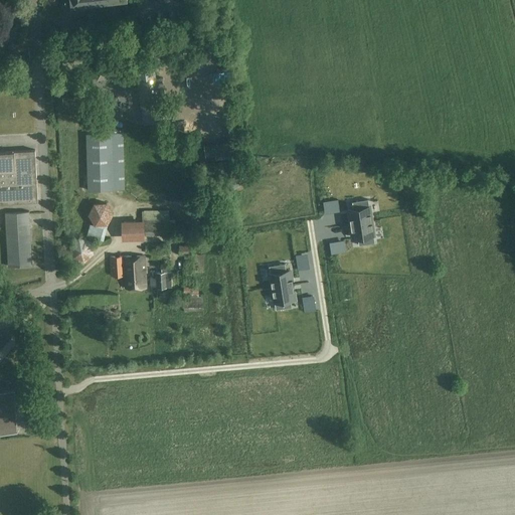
[(69,0),(71,7),(100,4),(100,9),(102,11),(111,10),(113,8),(112,3),(129,1),(128,0),(69,0)]
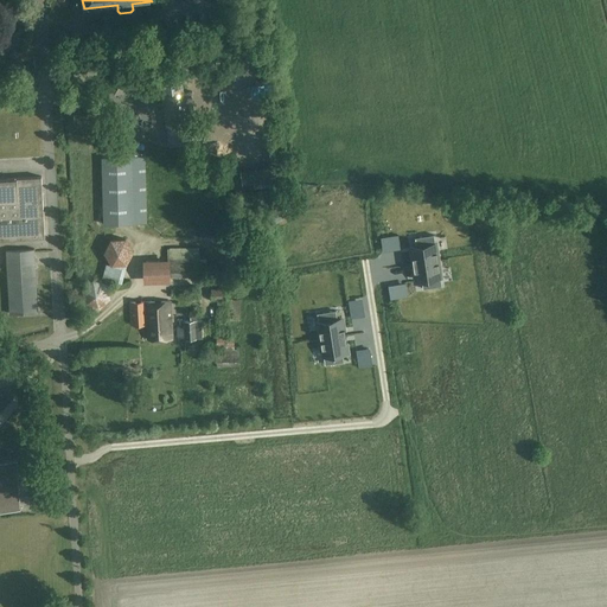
[(163,71),(112,80),(114,94),(132,91),(161,87),(168,138),(171,146),(198,141),(198,140),(196,121),(195,120),(189,121),(185,103),(192,102),(191,90),(184,91),(180,72),(163,75),(163,71)]
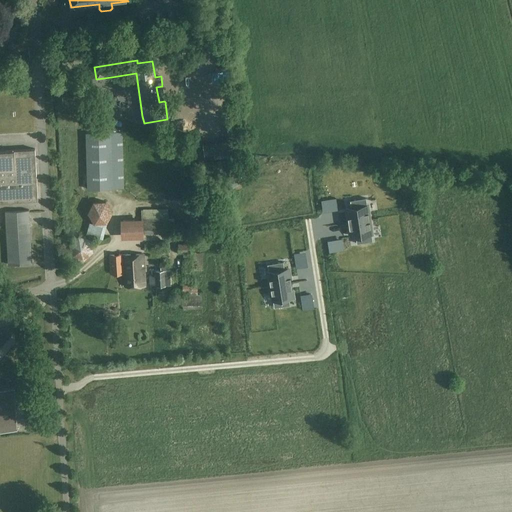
[(0,137),(23,135),(18,99),(0,100),(0,137)]
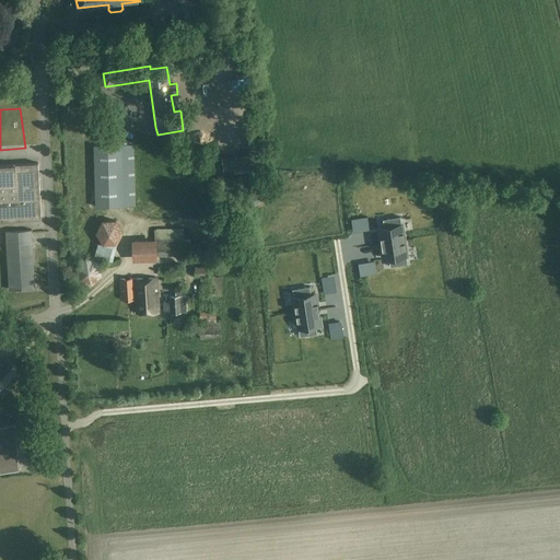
[(95,143),(117,142),(117,131),(95,131),(95,143)]
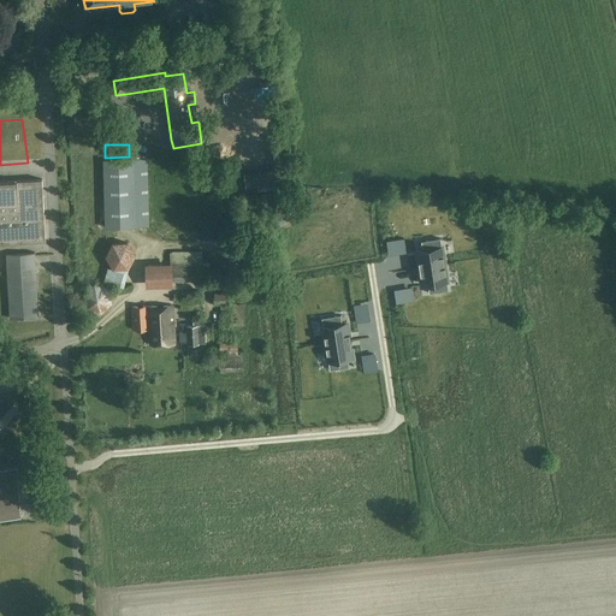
[(147,159),(104,160),(105,223),(106,223),(106,227),(148,226),(147,159)]
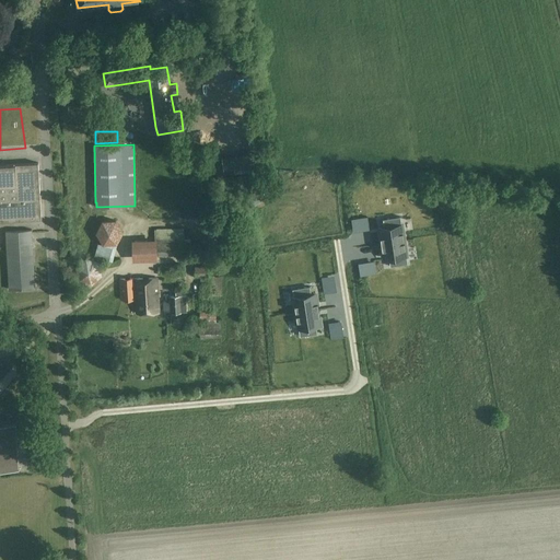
[(256,150),(222,155),(224,170),(241,167),(242,172),(255,170),(254,165),(258,164),(256,150)]
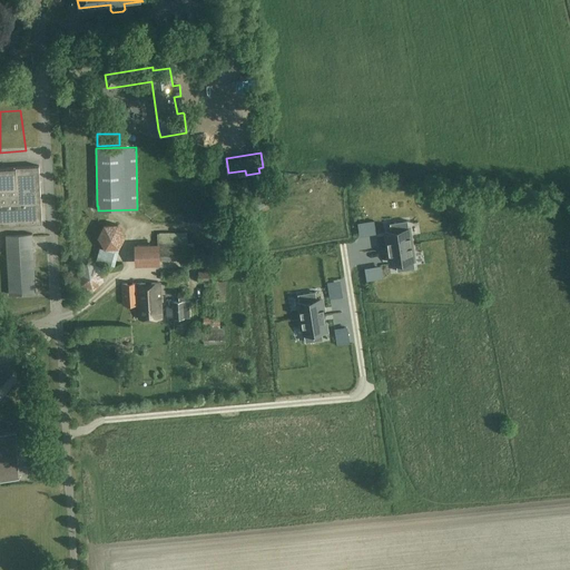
[(0,225),(42,223),(39,166),(0,168),(0,225)]
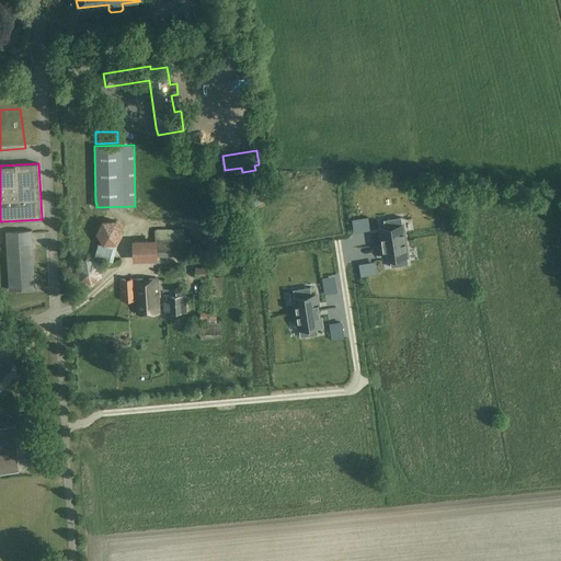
[(231,181),(229,189),(237,191),(239,183),(231,181)]
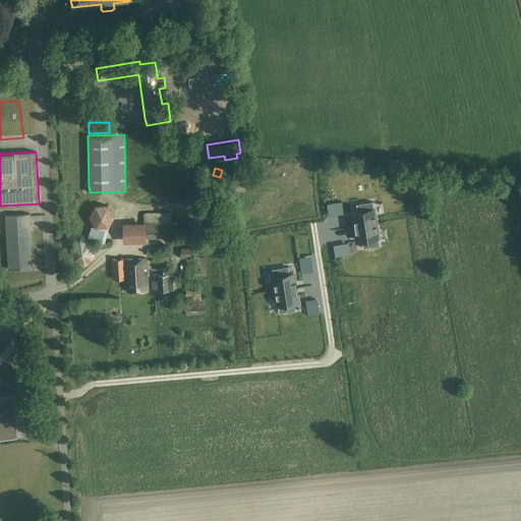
[(96,228),(109,227),(115,216),(108,205),(96,206),(90,217),(96,226),(96,228)]
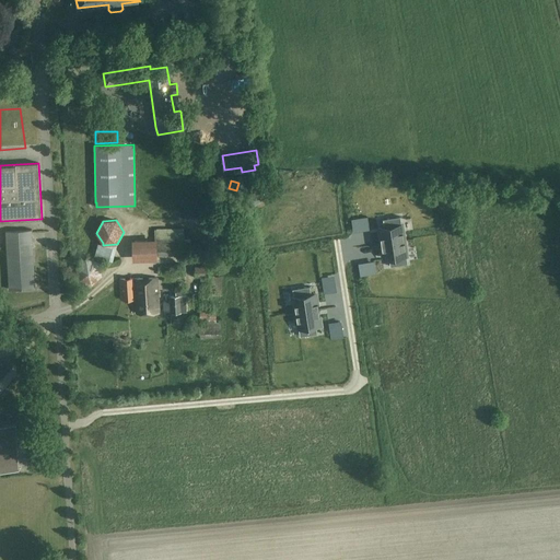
[(18,229),(6,229),(7,266),(19,266),(18,229)]
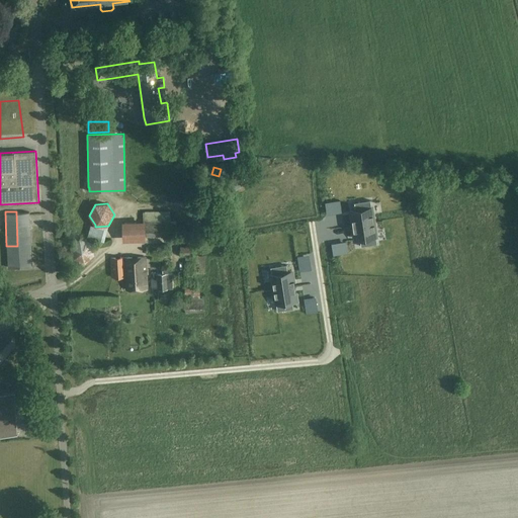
[(171,237),(171,232),(170,221),(170,212),(143,212),(144,222),(146,222),(146,237),(171,237)]
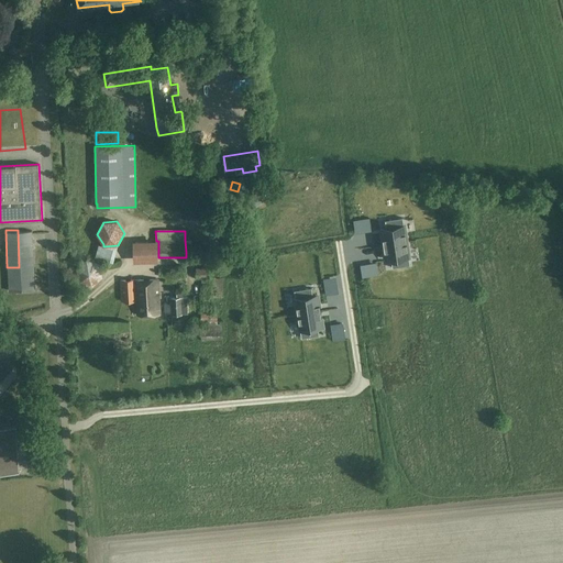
[(406,245),(404,232),(382,235),(384,249),(406,245)]
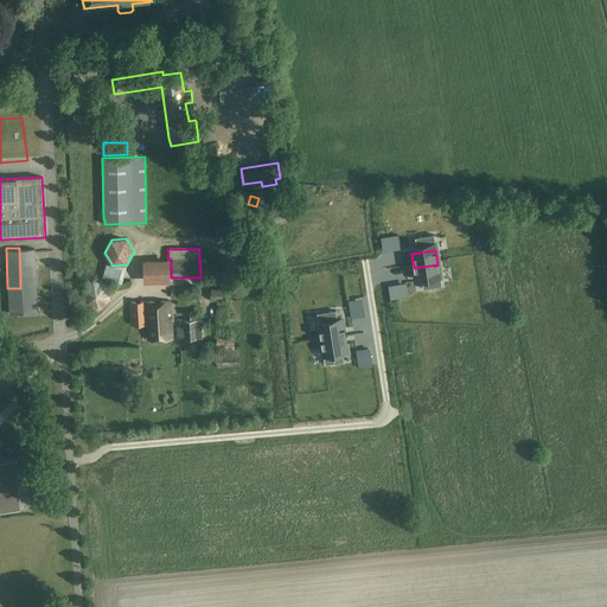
[(171,260),(168,260),(144,261),(144,283),(171,282),(171,278),(171,260)]
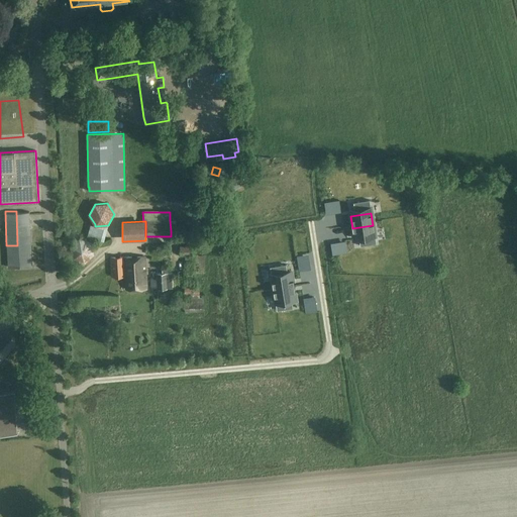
[(95,226),(95,224),(94,225),(92,224),(89,236),(103,240),(107,228),(107,227),(108,226),(108,225),(95,226)]
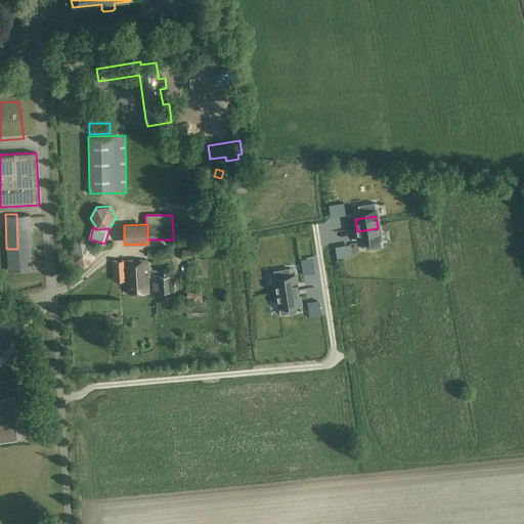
[(380,241),(378,228),(357,231),(359,244),(380,241)]
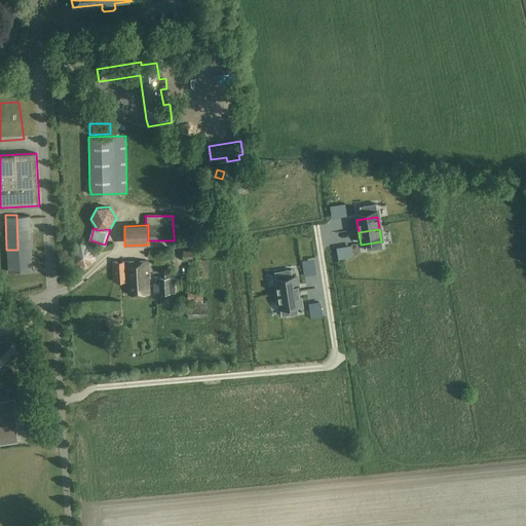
[(81,242),(71,252),(73,264),(86,268),(96,260),(94,247),(81,242)]
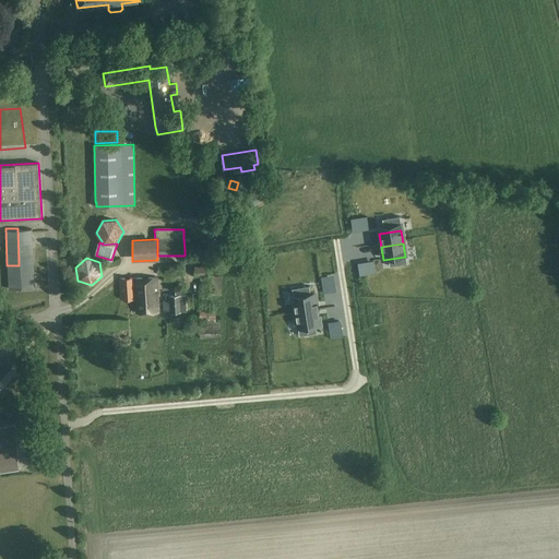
[(209,265),(194,266),(195,276),(210,276),(209,265)]
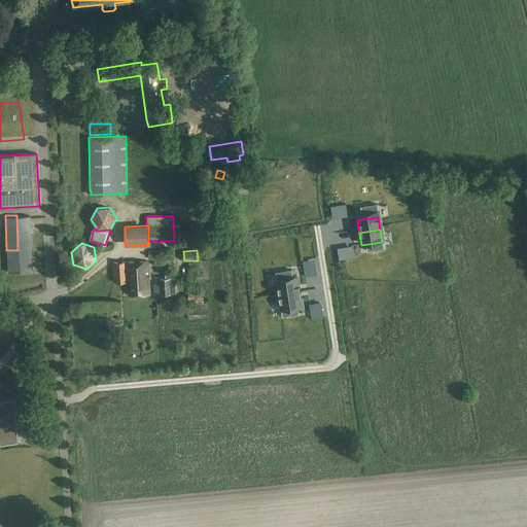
[(147,261),(112,262),(114,282),(128,282),(128,295),(149,294),(147,261)]
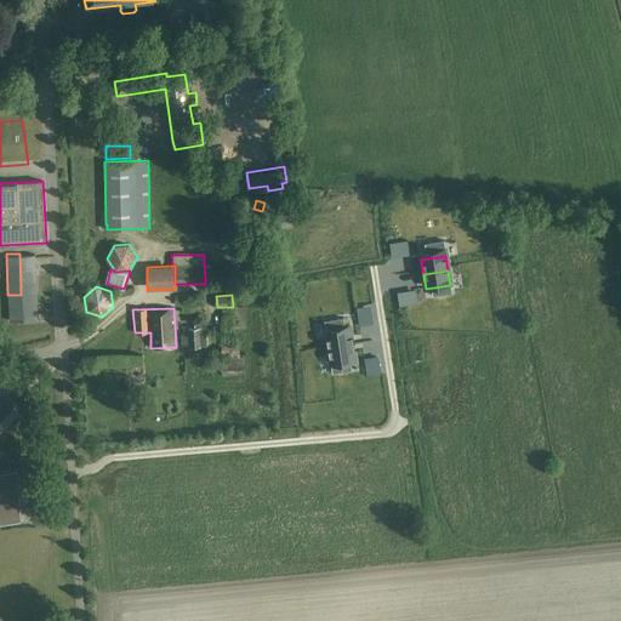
[(201,328),(195,329),(189,329),(189,328),(183,328),(184,334),(183,334),(184,347),(208,347),(206,329),(201,329),(201,328)]
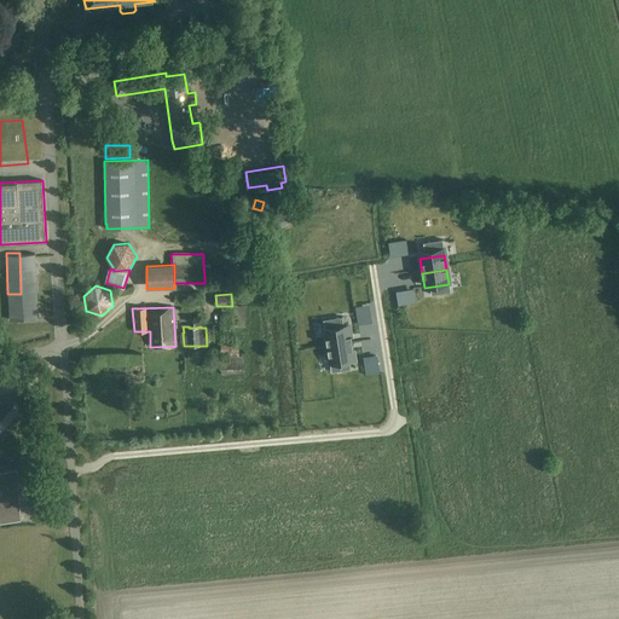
[(329,348),(352,343),(351,329),(327,334),(329,348)]
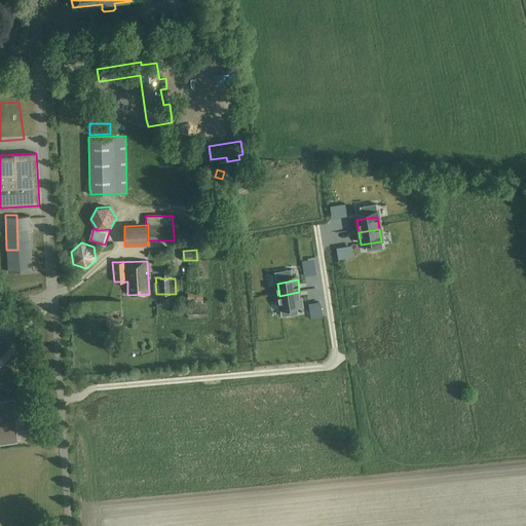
[(188,291),(188,301),(203,301),(203,291),(188,291)]
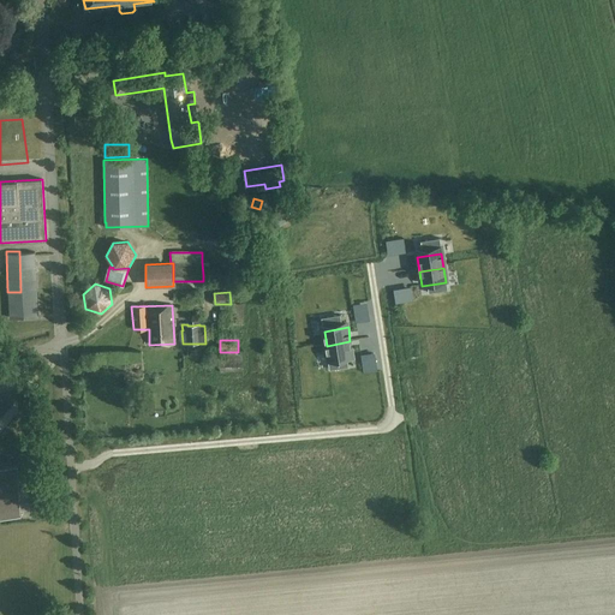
[(350,341),(327,346),(328,359),(352,356),(350,341)]
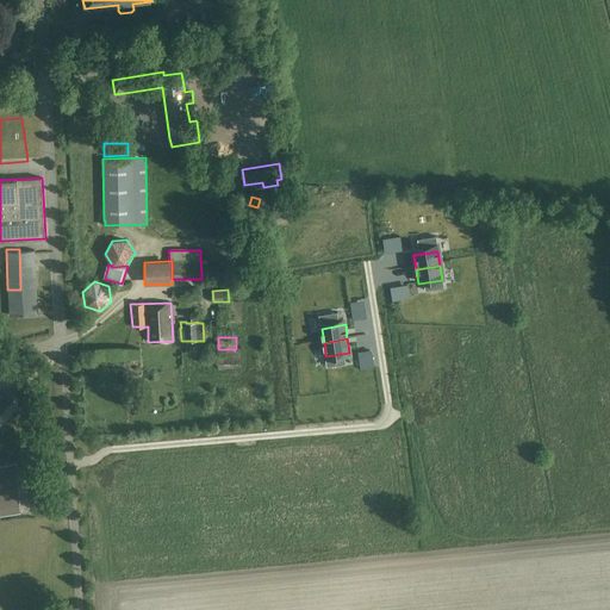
[(217,352),(217,353),(218,362),(218,367),(219,369),(241,368),(241,350),(217,352)]
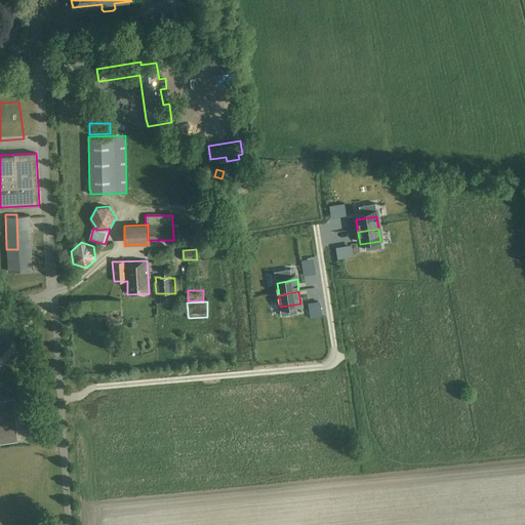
[(196,338),(196,351),(205,351),(205,338),(196,338)]
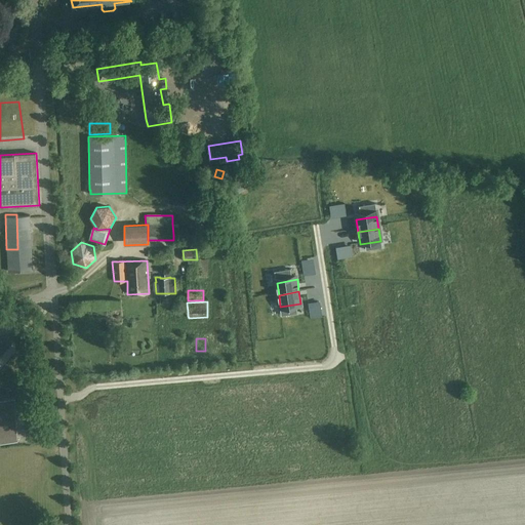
[(0,442),(18,441),(18,440),(17,441),(15,398),(0,398),(0,442)]
